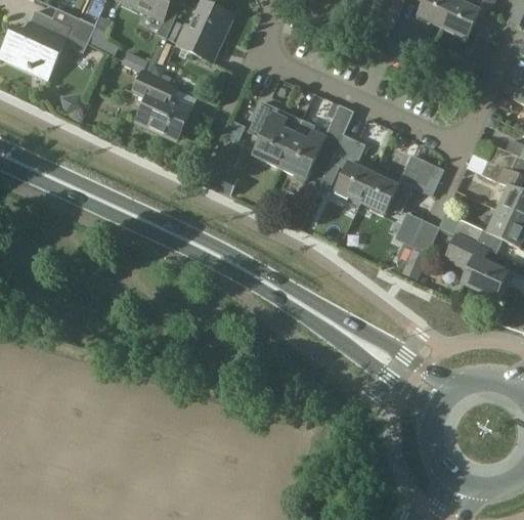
[(164,19),(174,0),(121,0),(164,19)]
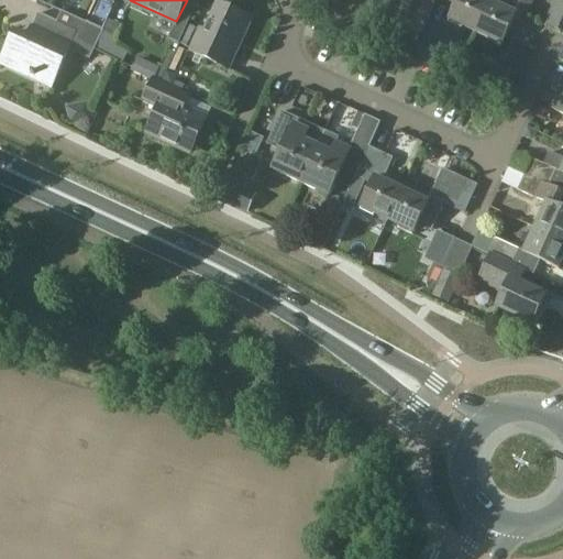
[(448,0),(454,3),(448,19),(462,25),(463,23),(476,29),(489,0),(448,0)]
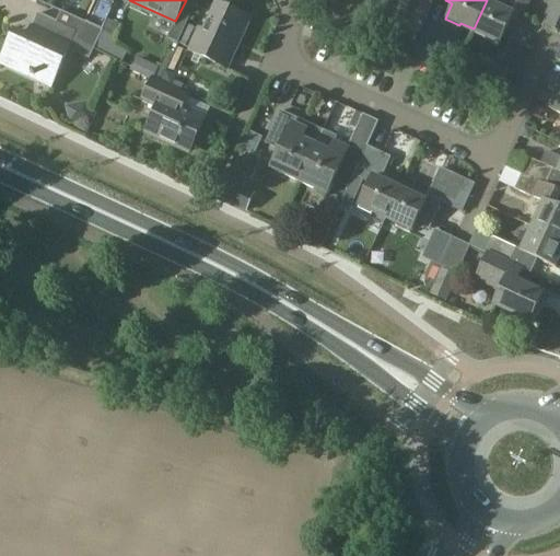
[(515,0),(512,10),(489,0),(487,0),(474,29),(486,35),(485,37),(498,44),(509,21),(517,25),(528,0),(515,0)]
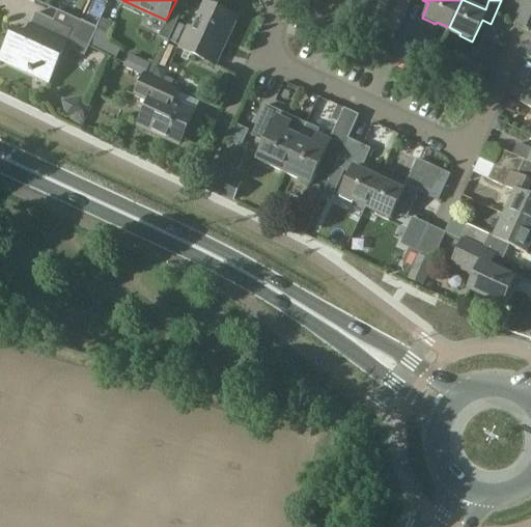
[(524,28),(530,11),(530,0),(521,0),(511,22),(524,28)]
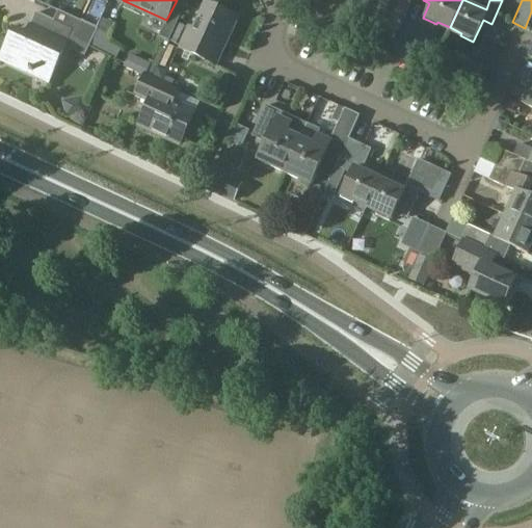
[(190,25),(180,45),(216,61),(225,42),(220,40),(224,30),(229,32),(236,15),(207,1),(194,27),(190,25)]
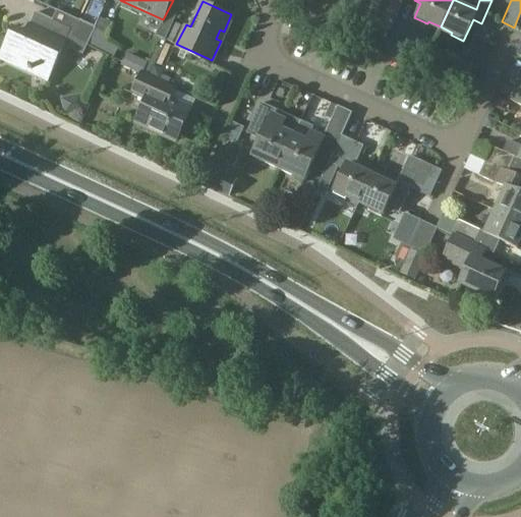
[(13,26),(0,55),(8,59),(17,63),(18,60),(48,74),(47,76),(49,77),(64,44),(65,41),(67,37),(85,45),(87,43),(95,26),(81,20),(57,9),(56,8),(52,17),(36,9),(24,33),(19,30),(13,26)]
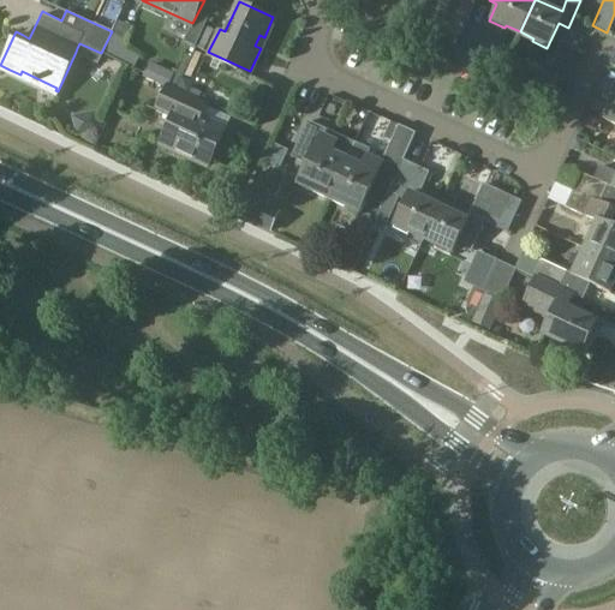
[(180,75),(175,85),(187,90),(198,95),(201,90),(190,85),(192,79),(180,75)]
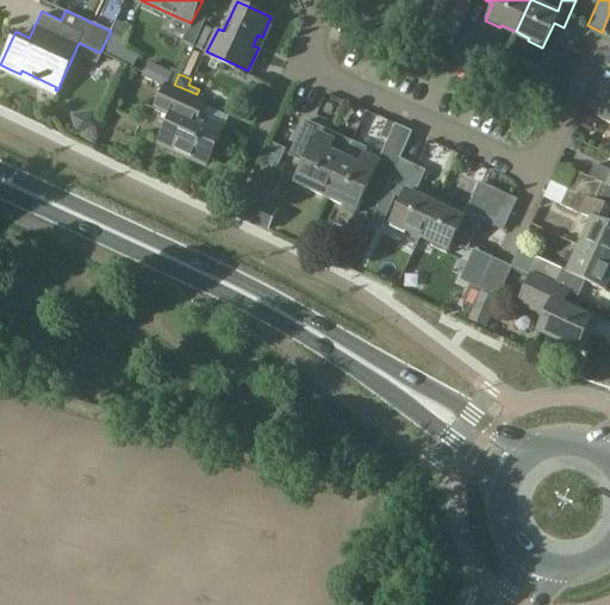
[(609,80),(603,78),(596,94),(604,98),(609,100),(609,80)]
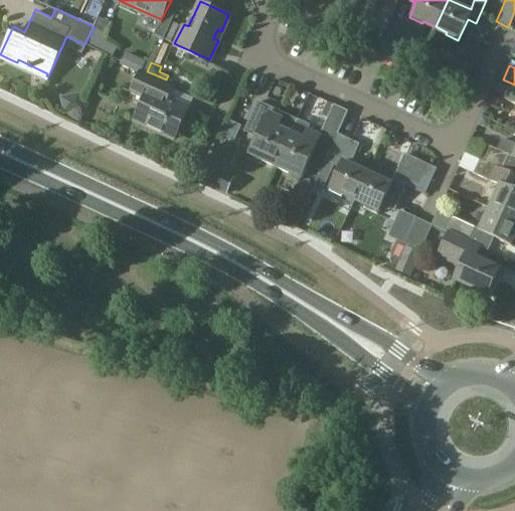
[(139,69),(129,91),(145,98),(136,118),(175,136),(188,106),(169,98),(158,92),(164,80),(139,69)]
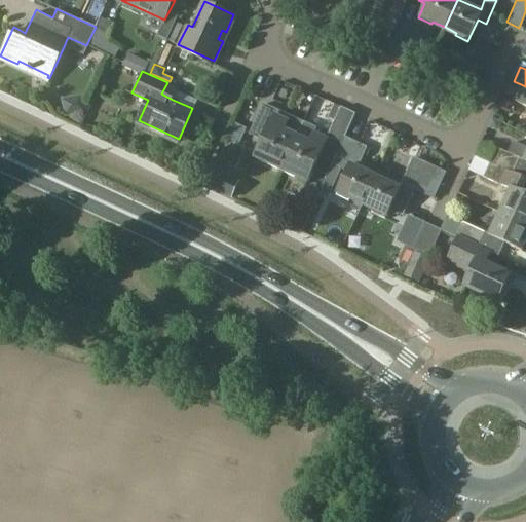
[(515,98),(514,99),(515,100),(525,104),(525,86),(521,84),(515,98)]
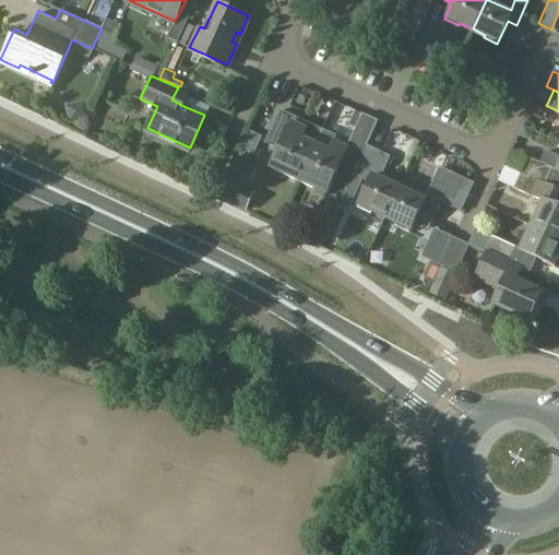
[(316,142),(302,137),(307,127),(294,121),(296,115),(281,107),(266,137),(282,143),(271,165),(298,178),(316,142)]
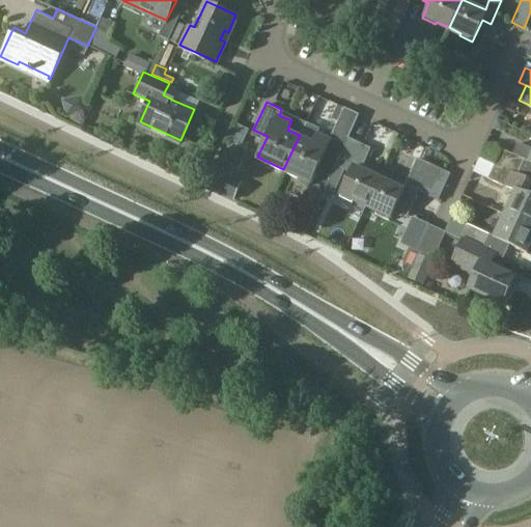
[(337,119),(343,106),(337,103),(331,117),(337,119)]
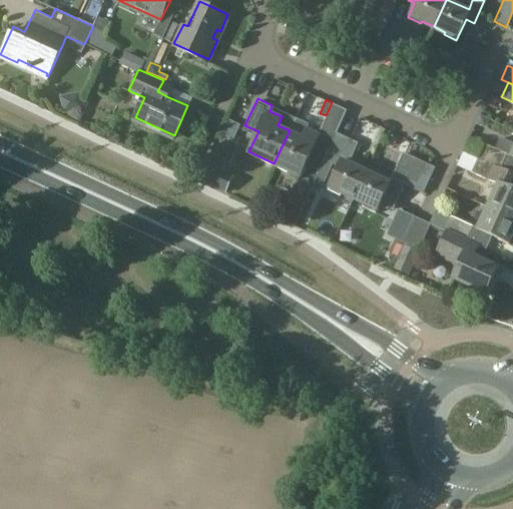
[(290,130),(274,163),(299,175),(305,162),(309,154),(314,156),(312,160),(321,164),(324,158),(337,131),(347,109),(332,102),(326,115),(318,132),(307,127),(303,136),(290,130)]
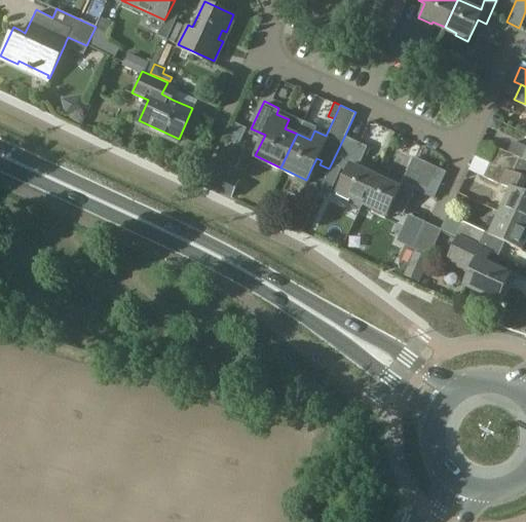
[(492,116),(488,125),(492,127),(499,124),(501,120),(492,116)]
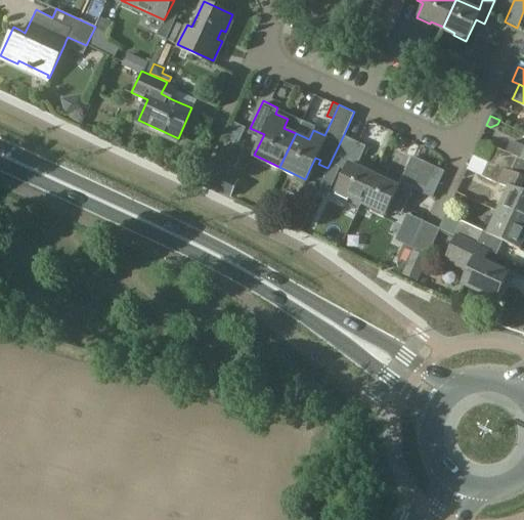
[(365,144),(344,134),(331,162),(346,169),(335,192),(347,199),(348,197),(361,202),(377,169),(358,160),(365,144)]
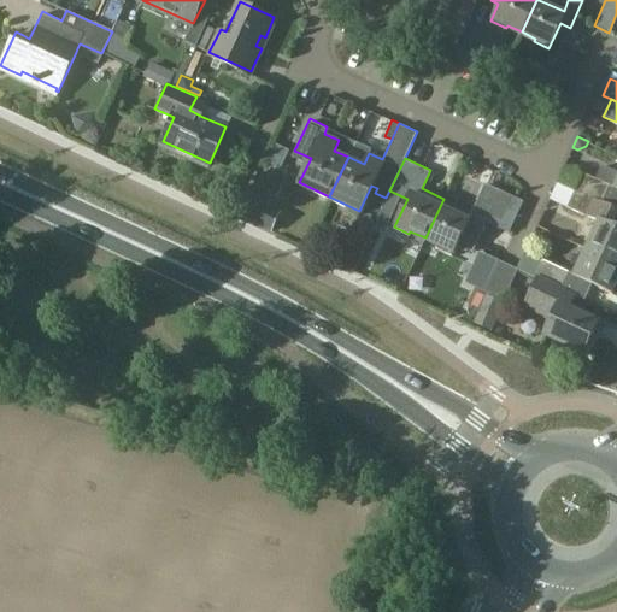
[(582,171),(574,189),(577,190),(600,201),(616,209),(616,170),(601,164),(595,177),(582,171)]
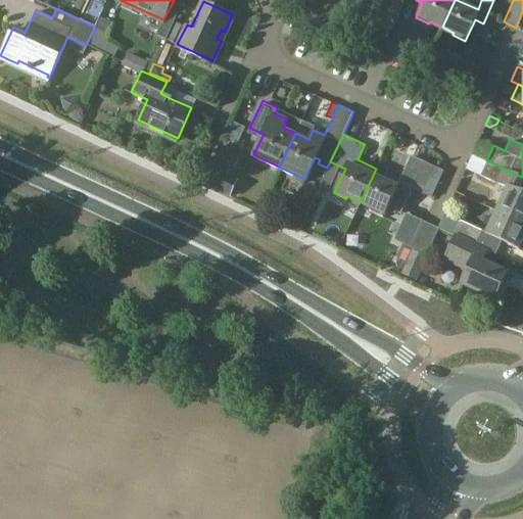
[(376,169),(361,201),(372,207),(371,208),(383,215),(386,209),(386,208),(387,207),(395,211),(396,209),(400,211),(412,188),(413,185),(414,182),(424,159),(411,153),(399,179),(376,169)]
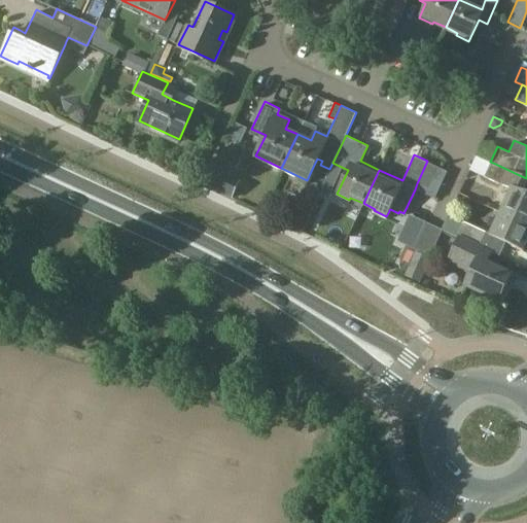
[(490,161),(483,175),(484,175),(485,176),(498,182),(505,186),(506,186),(510,187),(499,211),(526,223),(526,178),(513,172),(493,163),(490,162),(490,161)]
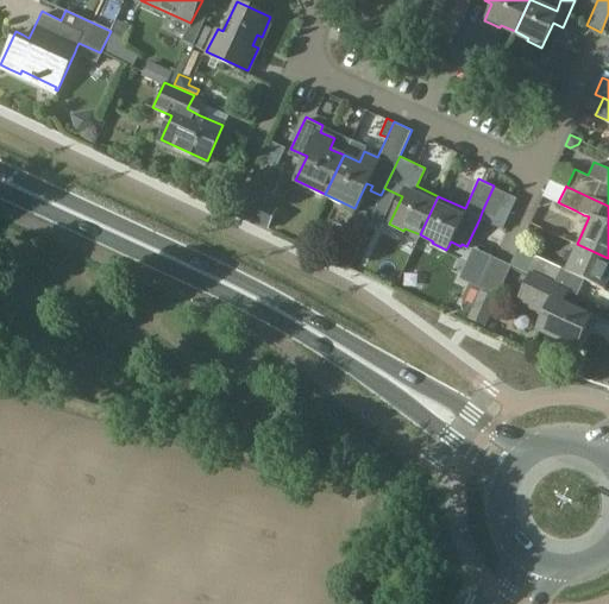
[(242,196),(234,213),(264,227),(272,209),(242,196)]
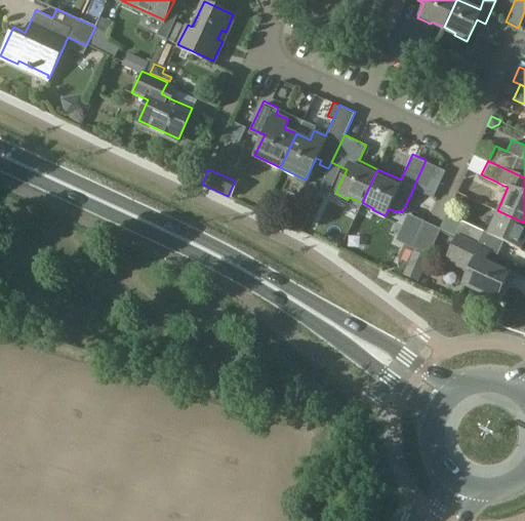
[(484,230),(477,244),(482,246),(490,250),(497,253),(505,239),(521,247),(524,237),(524,223),(497,210),(487,232),(484,230)]
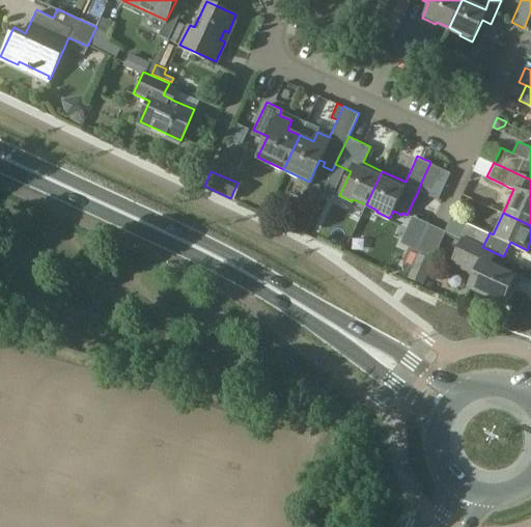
[(412,215),(408,224),(425,231),(429,222),(412,215)]
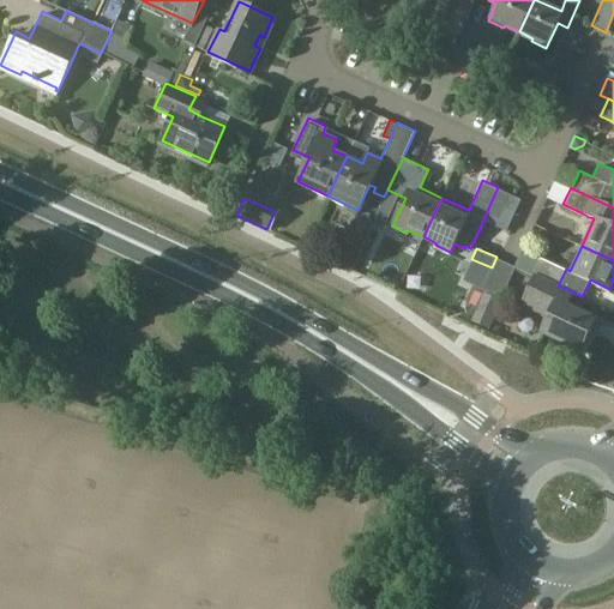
[(540,257),(533,273),(535,275),(558,285),(566,269),(541,257),(540,257)]
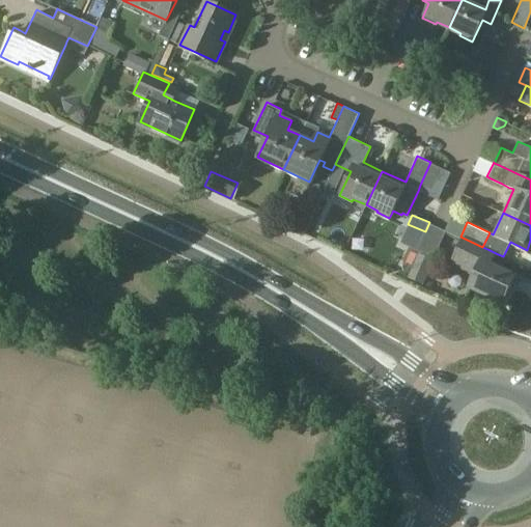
[(463,239),(451,261),(475,272),(469,286),(502,302),(514,275),(481,260),(486,250),(487,249),(482,247),(463,238),(463,239)]
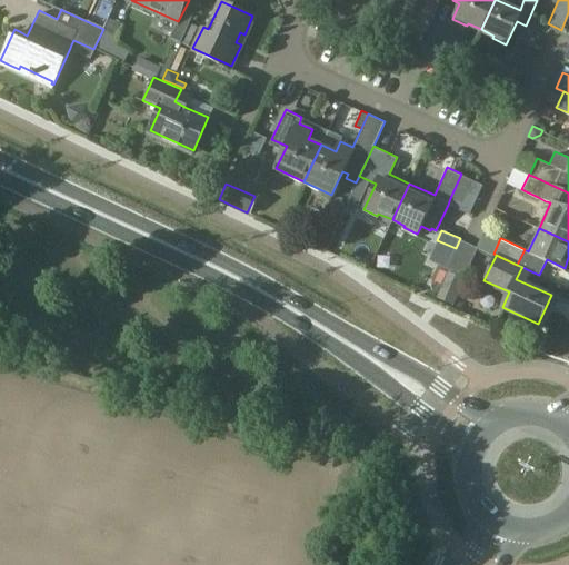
[(438,295),(452,301),(463,277),(449,270),(438,295)]
